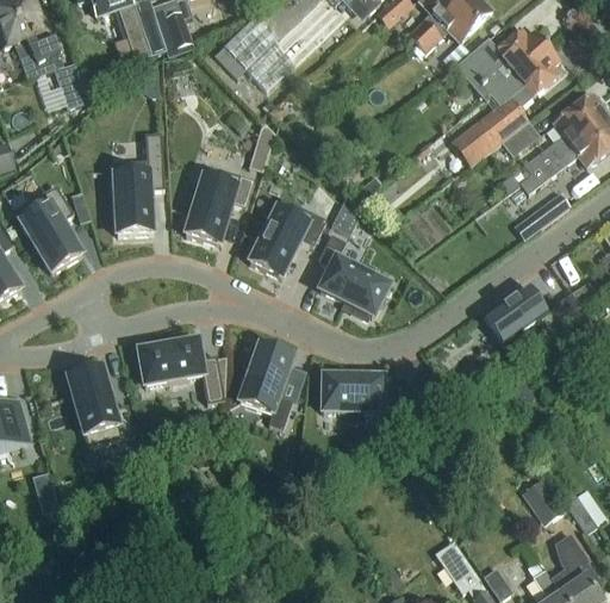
[(39,17),(33,0),(22,0),(16,2),(13,0),(10,0),(5,2),(4,6),(0,7),(0,38),(2,47),(14,43),(27,80),(63,67),(43,16),(39,17)]
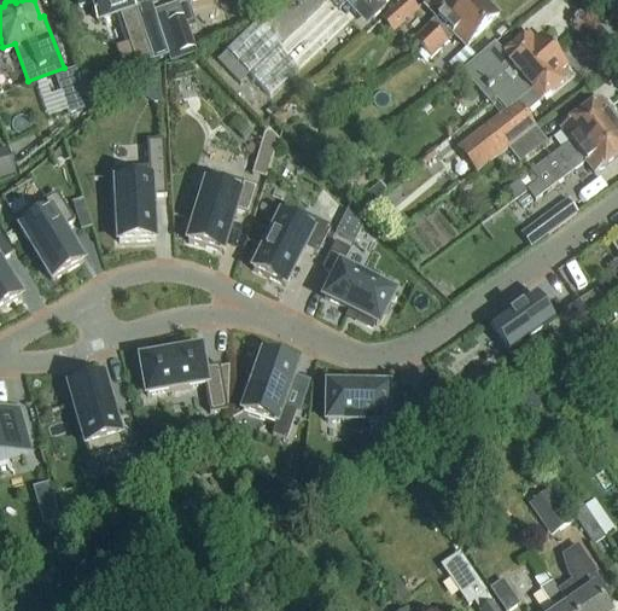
[(77,0),(79,4),(87,0),(91,0),(97,16),(120,9),(136,59),(167,48),(152,4),(139,7),(135,0),(77,0)]
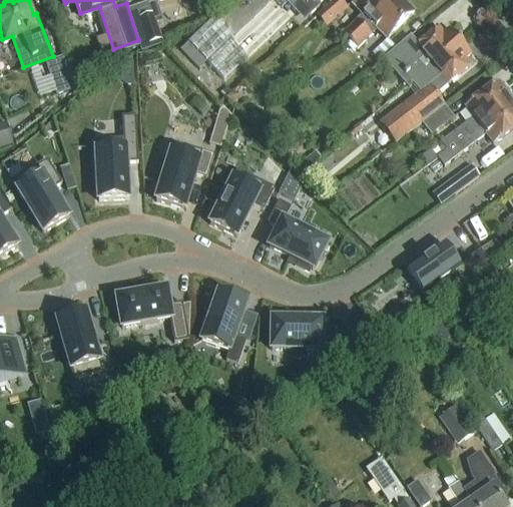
[(186,36),(225,77),(297,10),(288,0),(264,0),(233,29),(214,10),(186,36)]
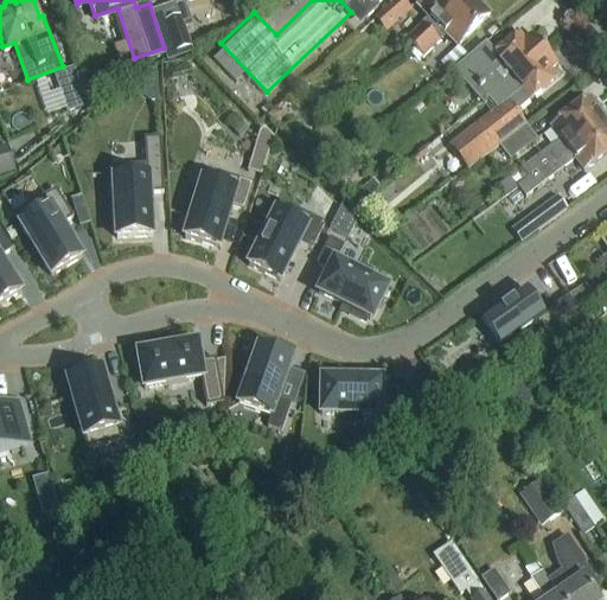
[(340,0),(351,12),(360,20),(379,2),(378,1),(379,0),(340,0)]
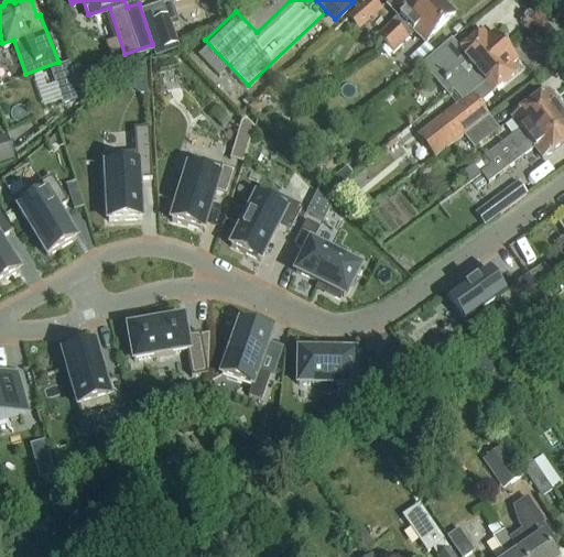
[(383,6),(378,0),(365,0),(347,15),(358,29),(383,6)]
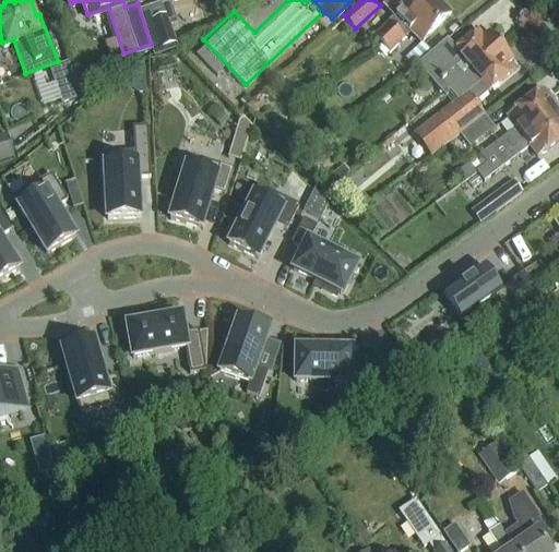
[(380,40),(421,0),(385,0),(384,1),(395,11),(373,33),(380,40)]
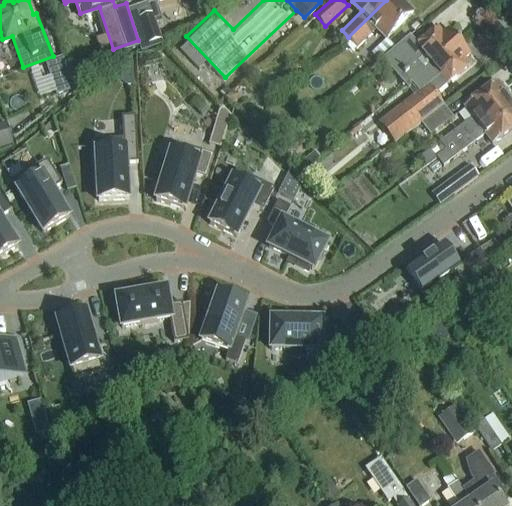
[(413,9),(403,0),(386,0),(348,37),(356,45),(377,25),(387,35),(413,9)]
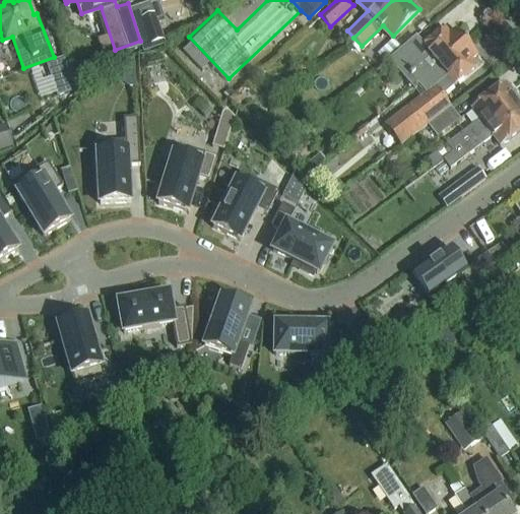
[(165,34),(154,7),(141,12),(139,12),(148,39),(165,34)]
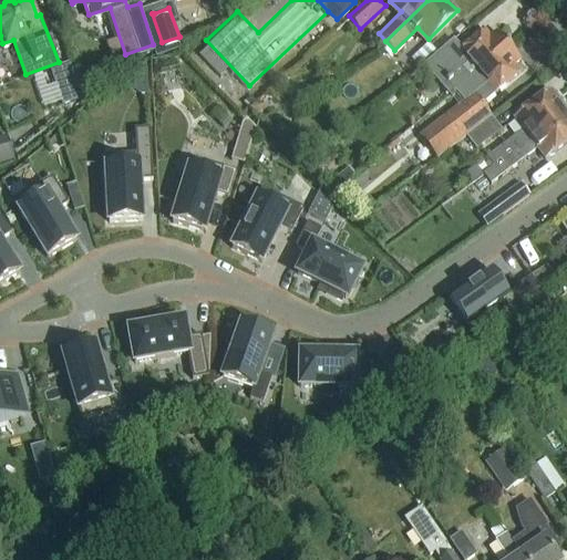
[(451,92),(456,87),(507,43),(496,29),(488,35),(483,29),(450,56),(442,47),(425,60),(451,92)]
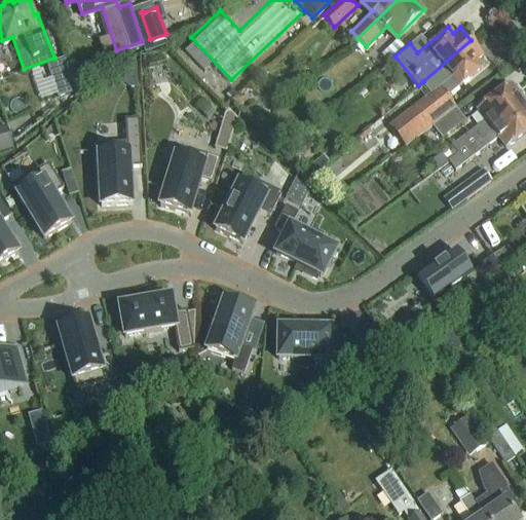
[(397,36),(382,50),(390,59),(405,44),(397,36)]
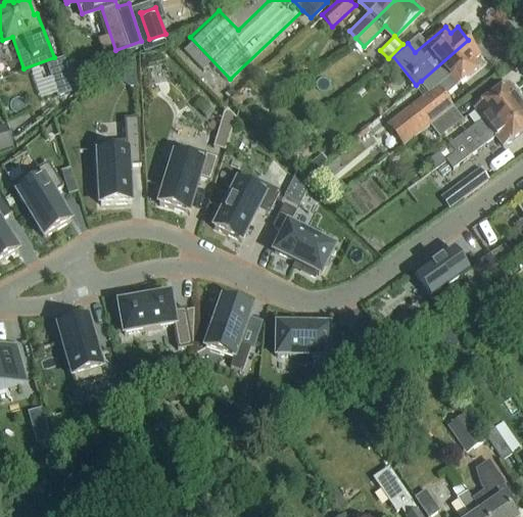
[(430,121),(453,103),(443,92),(477,63),(472,58),(479,52),(468,40),(421,81),(428,89),(387,122),(402,142),(421,127),(430,121)]
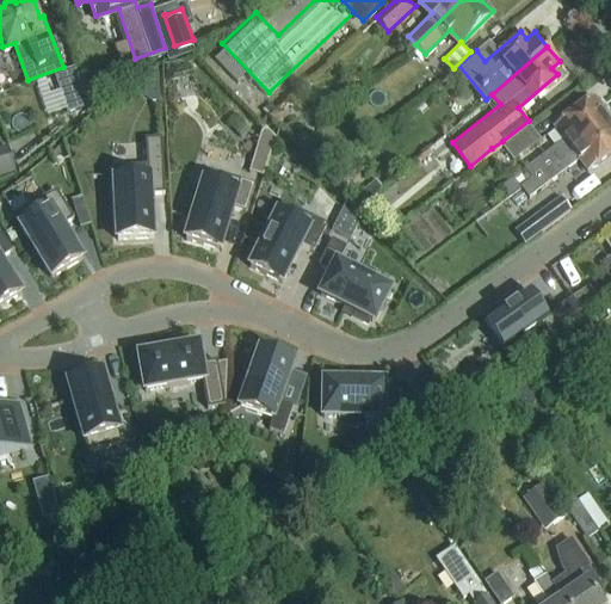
[(55,71),(65,102),(79,97),(81,103),(86,102),(74,65),(55,71)]
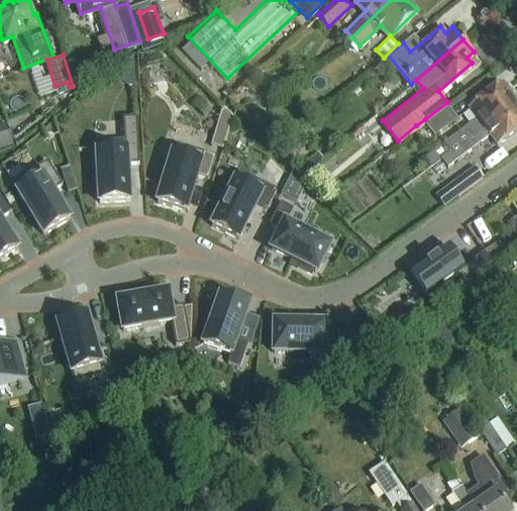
[(461,125),(466,130),(468,128),(472,132),(516,99),(501,80),(470,103),(478,113),(461,125)]
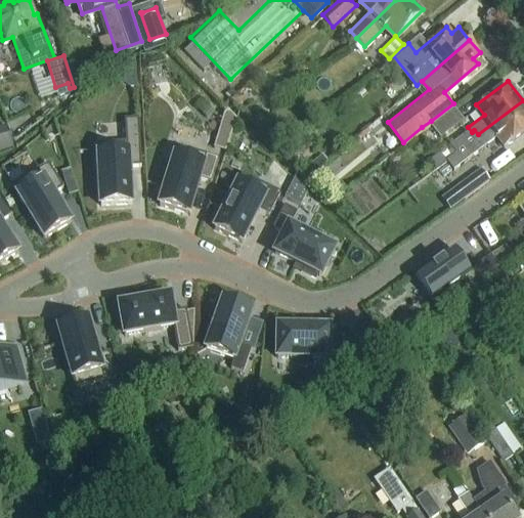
[(237,91),(231,96),(237,103),(244,98),(237,91)]
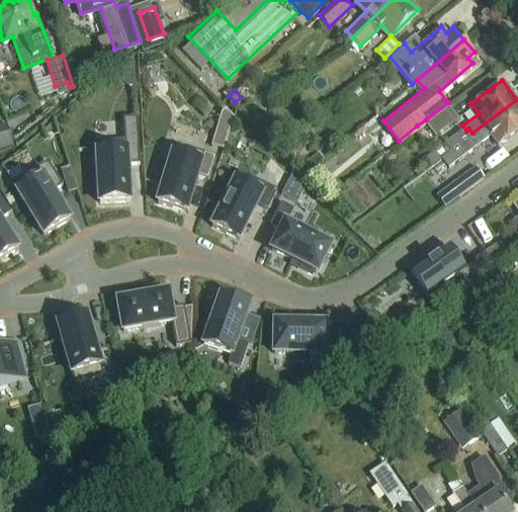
[(201,96),(196,101),(206,111),(211,106),(201,96)]
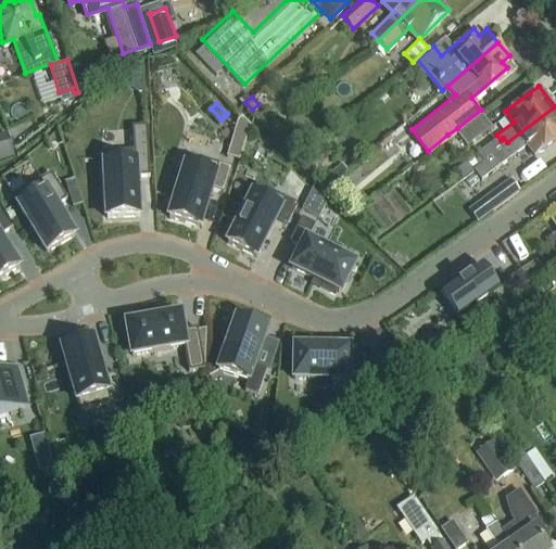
[(535,151),(555,135),(555,107),(555,106),(507,142),(503,138),(501,140),(496,135),(487,142),(478,149),(484,157),(475,165),(482,176),(528,141),(535,151)]
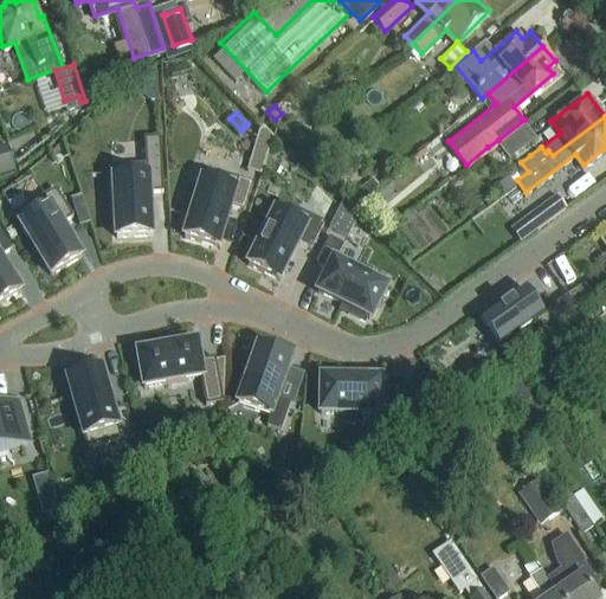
[(498,140),(510,154),(535,135),(524,120),(498,140)]
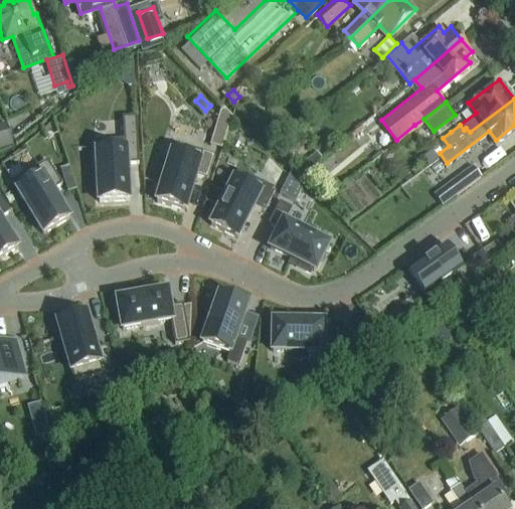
[(220,109),(216,122),(228,126),(231,114),(224,105),(220,109)]
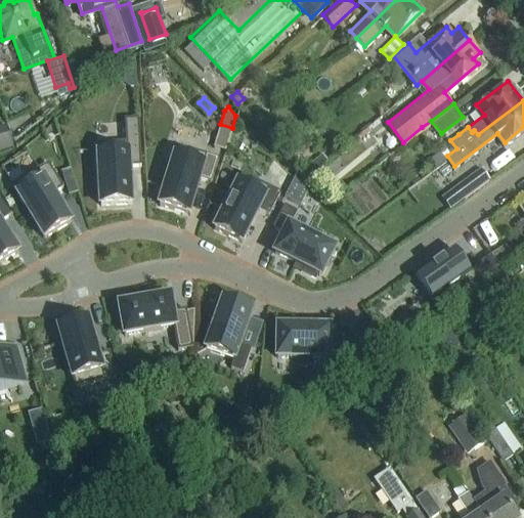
[(126,139),(97,140),(101,202),(131,201),(129,164),(141,163),(139,115),(125,116),(126,139)]
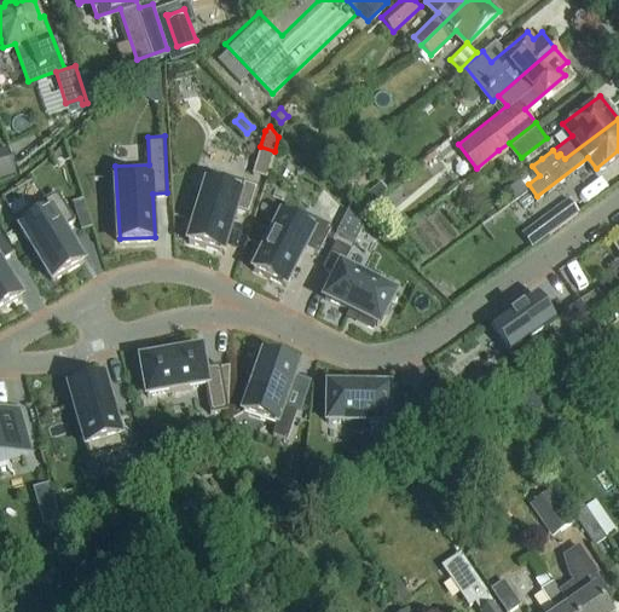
[(6,142),(0,143),(0,172),(15,168),(6,142)]
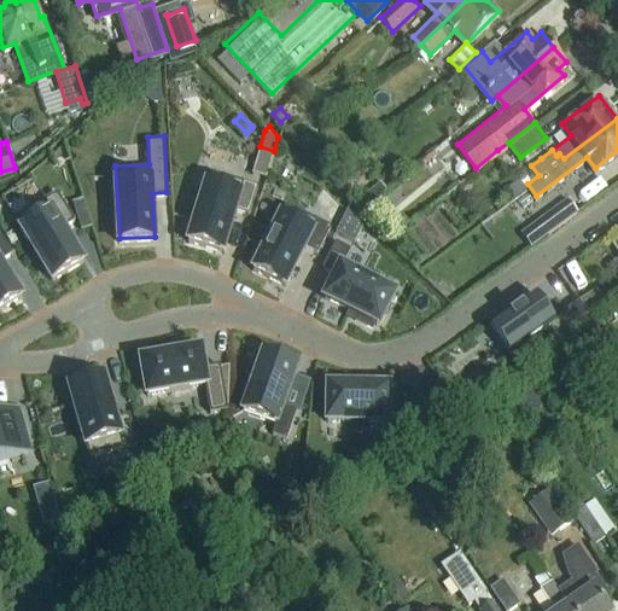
[(528,184),(538,175),(531,166),(508,182),(516,193),(528,184)]
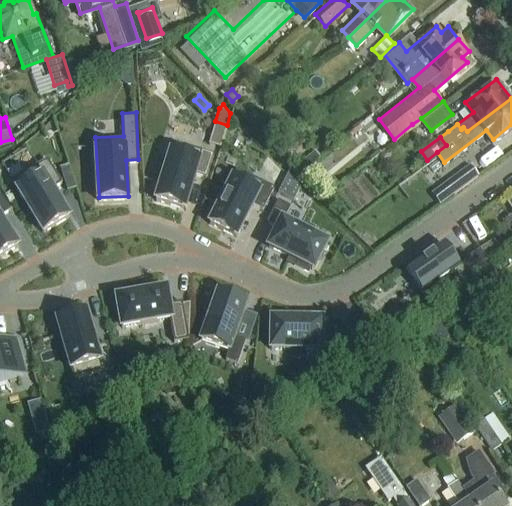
[(173,139),(156,197),(184,206),(195,171),(206,174),(213,151),(173,139)]
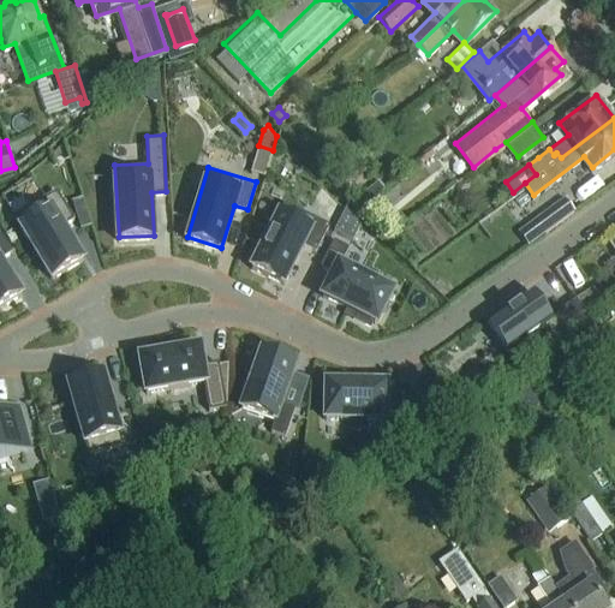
[(377,177),(353,198),(360,207),(384,185),(377,177)]
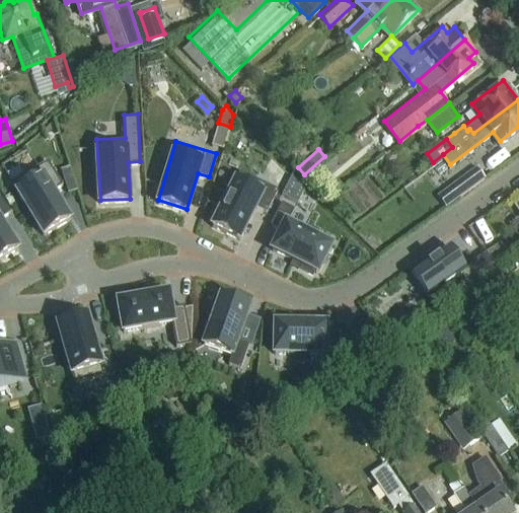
[(48,158),(12,180),(44,232),(70,217),(53,189),(63,182),(48,158)]
